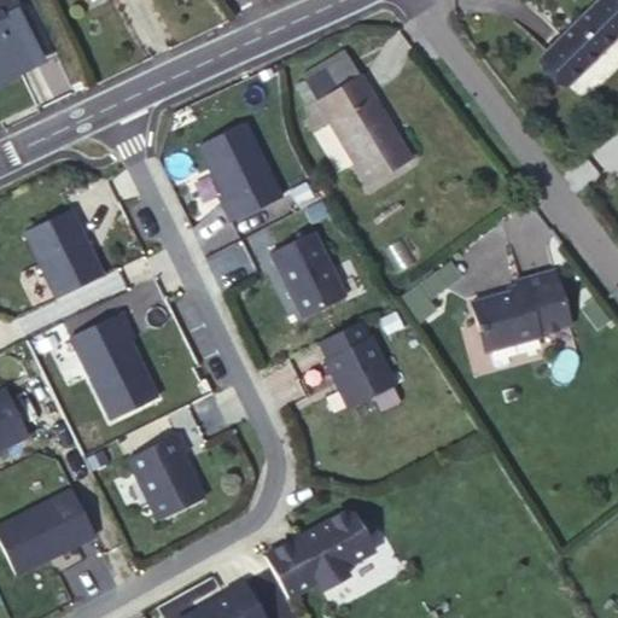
[(617,1),(616,0),(600,0),(542,57),(569,83),(617,34),(617,1)]
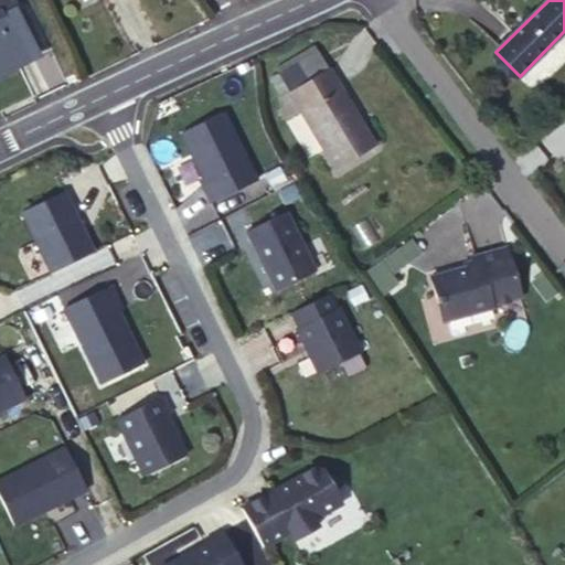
[(14,10),(0,17),(0,67),(34,51),(14,10)]
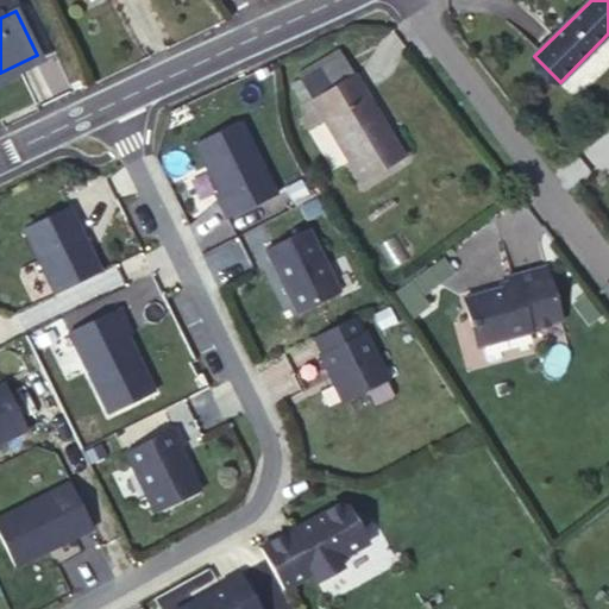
[(353,75),(312,100),(325,119),(362,182),(402,159),(353,75)]
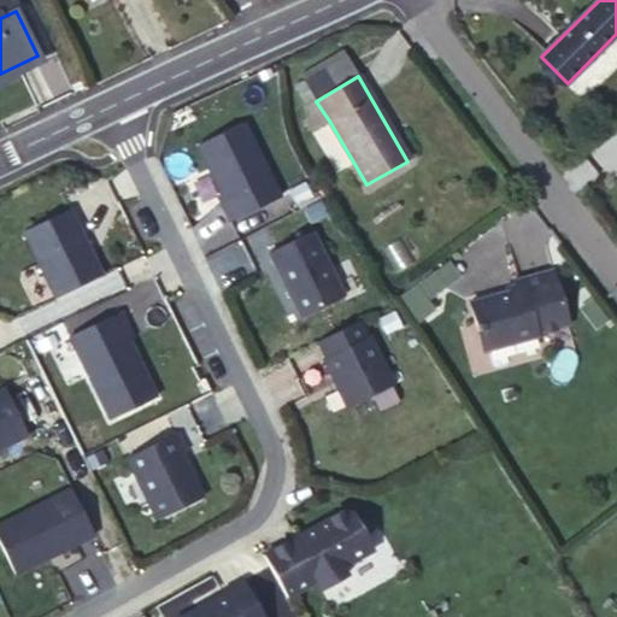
[(329,121),(316,101),(305,107),(306,118),(313,129),(329,121)]
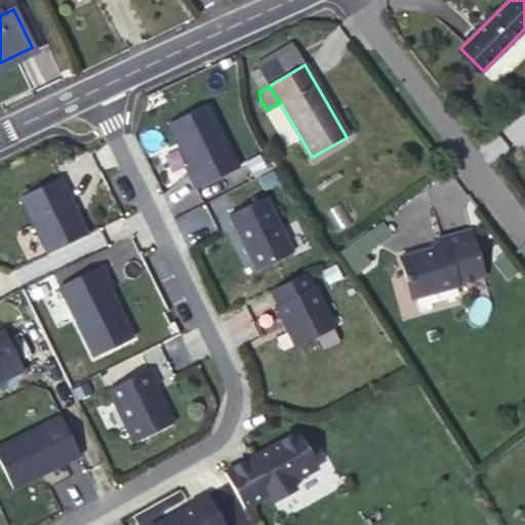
[(205,103),(166,122),(187,163),(190,170),(187,172),(195,188),(237,166),(205,103)]
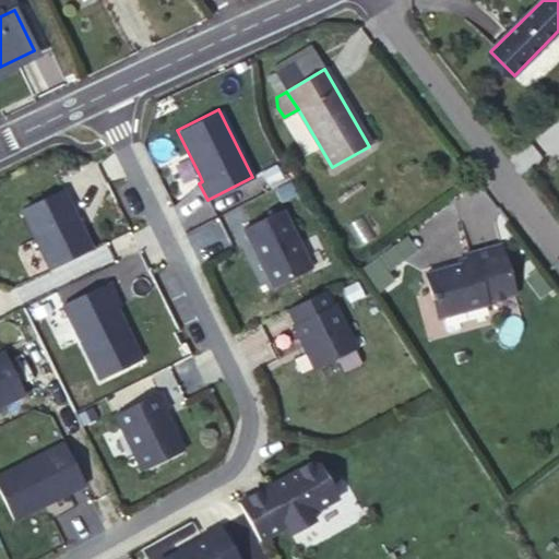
[(61,188),(20,209),(49,269),(91,248),(61,188)]
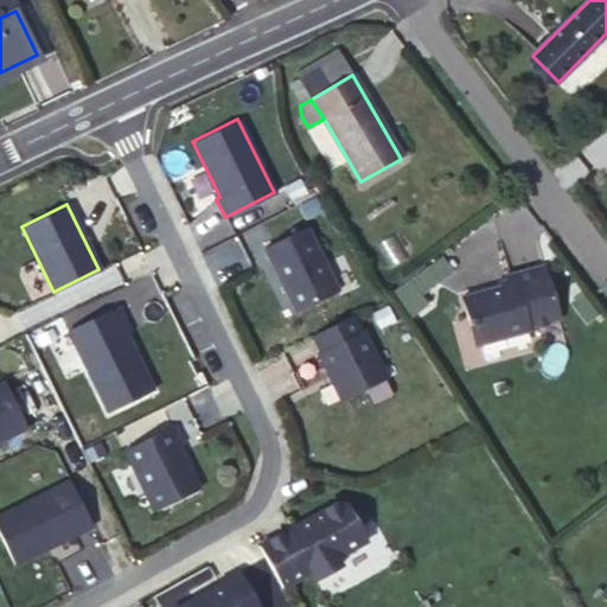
[(338,289),(306,225),(263,246),(294,311),(338,289)]
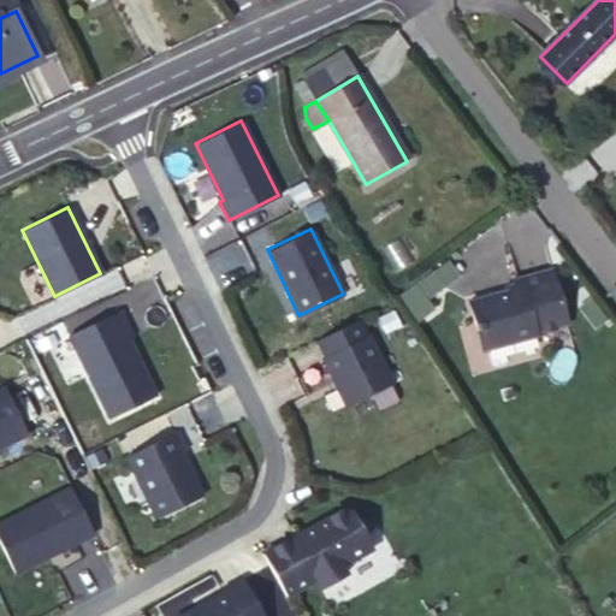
[(436,311),(427,294),(456,278),(449,264),(400,290),(415,321),(436,311)]
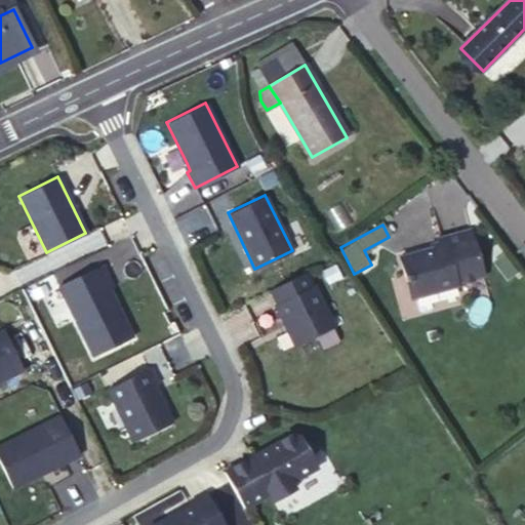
[(438,244),(399,253),(405,279),(408,279),(412,295),(455,285),(454,283),(482,276),(470,228),(437,236),(438,244)]
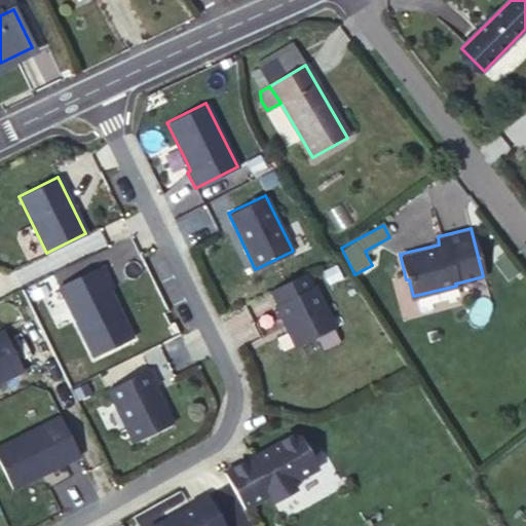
[(108,280),(101,264),(58,286),(92,357),(132,337),(108,289),(105,282),(108,280)]
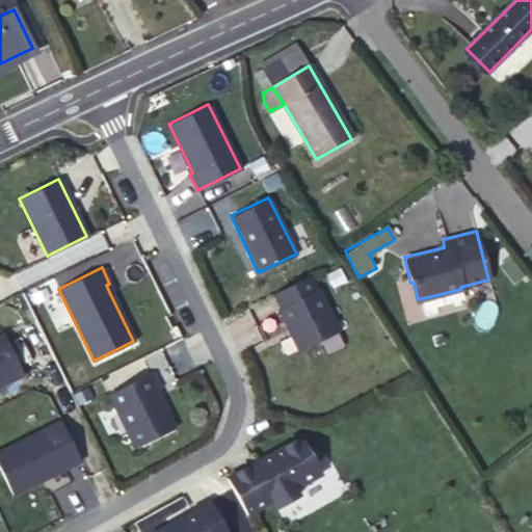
[(308,275),(273,293),(280,307),(277,308),(298,350),(338,330),(317,289),(315,290),(308,275)]
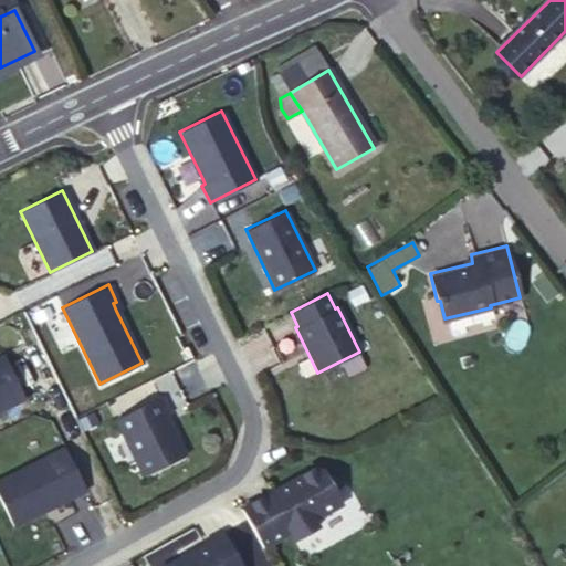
[(3,356),(0,356),(0,409),(23,398),(3,356)]
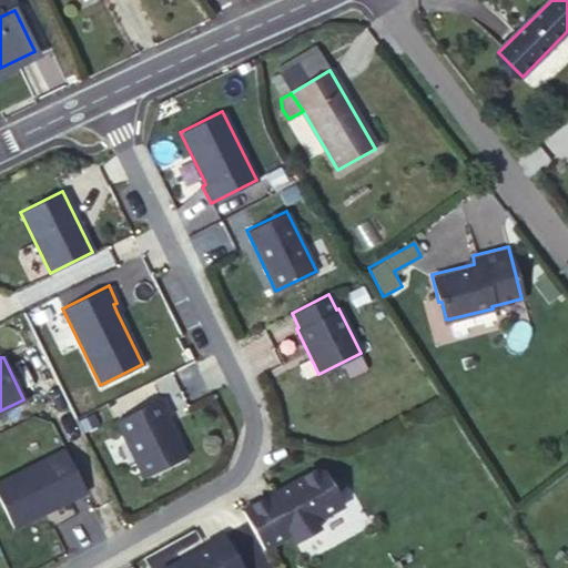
[(161,398),(115,421),(143,477),(185,457),(165,416),(169,415),(161,398)]
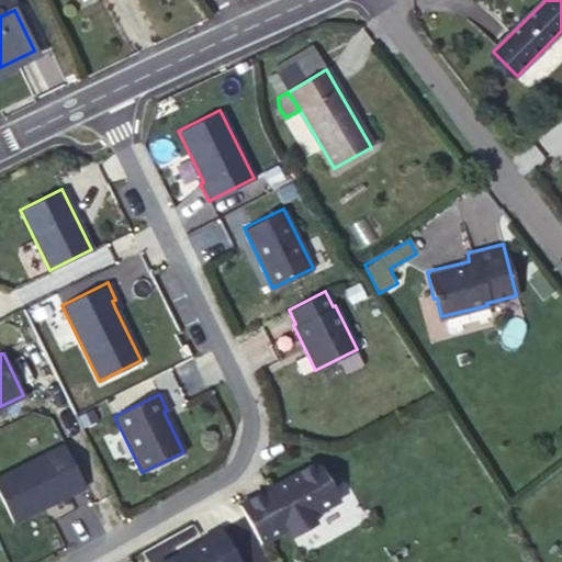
[(63,444),(0,475),(0,497),(12,521),(44,506),(42,502),(47,499),(53,501),(83,485),(63,444)]
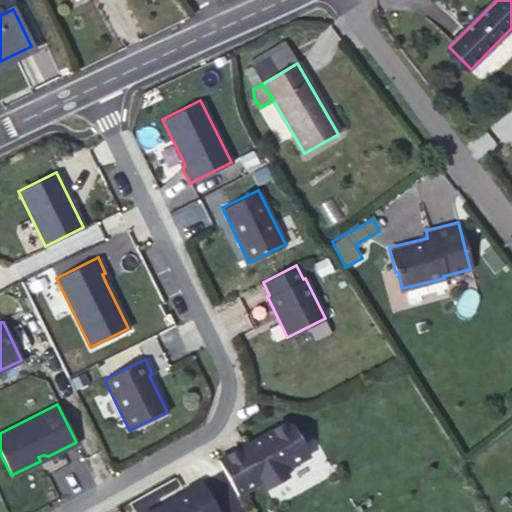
[(217,459),(237,495),(262,481),(266,488),(287,476),(283,469),(308,455),(291,425),(284,423),(260,436),(261,440),(246,448),(244,444),(217,459)]
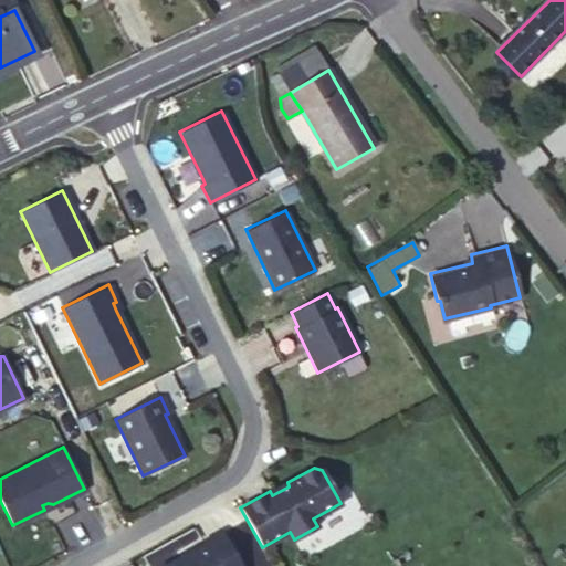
[(287,482),(270,491),(272,495),(289,486),(287,482)]
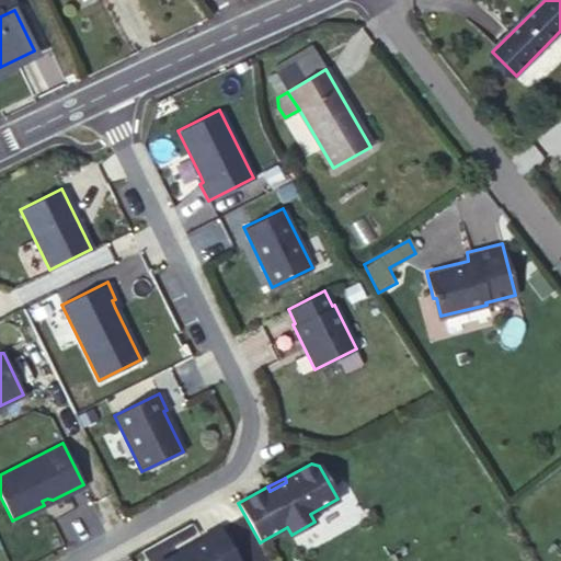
[(240,560),(220,526),(202,537),(203,539),(162,560),(240,560)]
